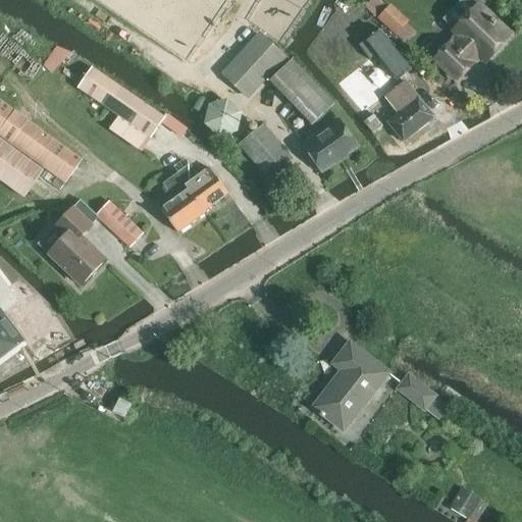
[(216,18),(181,0),(179,0),(167,22),(204,42),(216,18)]
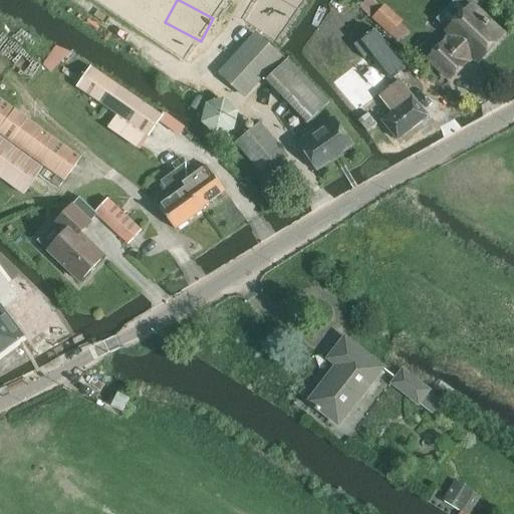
[(471,53),(479,60),(502,35),(469,3),(445,28),(453,35),(429,59),(449,79),(466,61),(465,60),(471,53)]
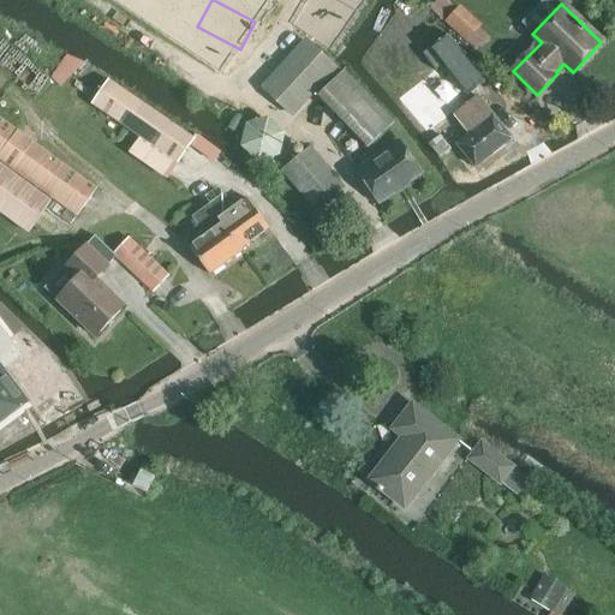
[(481,25),(458,5),(442,23),(465,42),(481,25)]
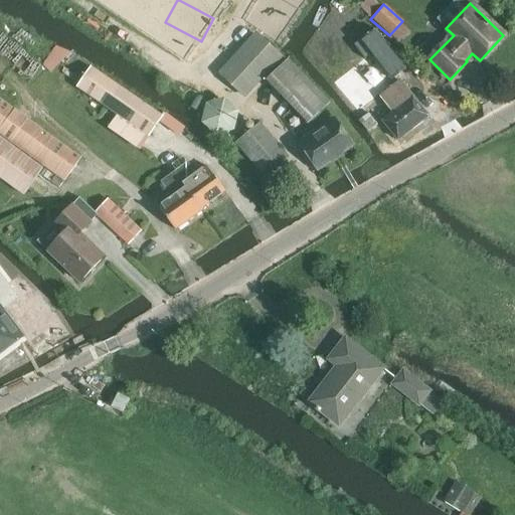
[(256,32),(218,71),(226,79),(243,95),(281,54),(256,32)]
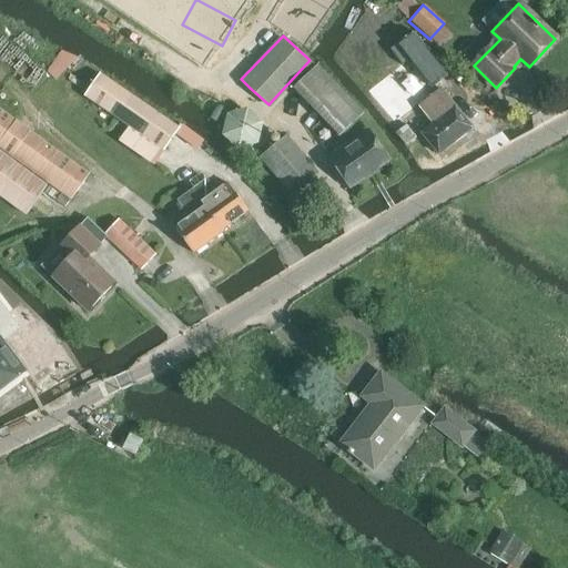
[(425,47),(409,59),(432,89),(448,75),(425,47)]
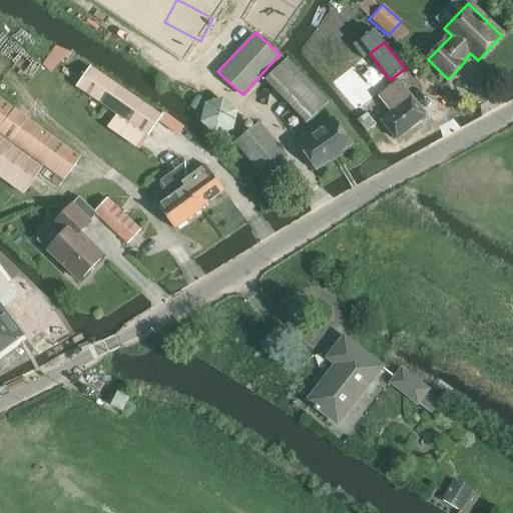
[(55,45),(42,64),(50,72),(69,53),(70,52),(55,45)]
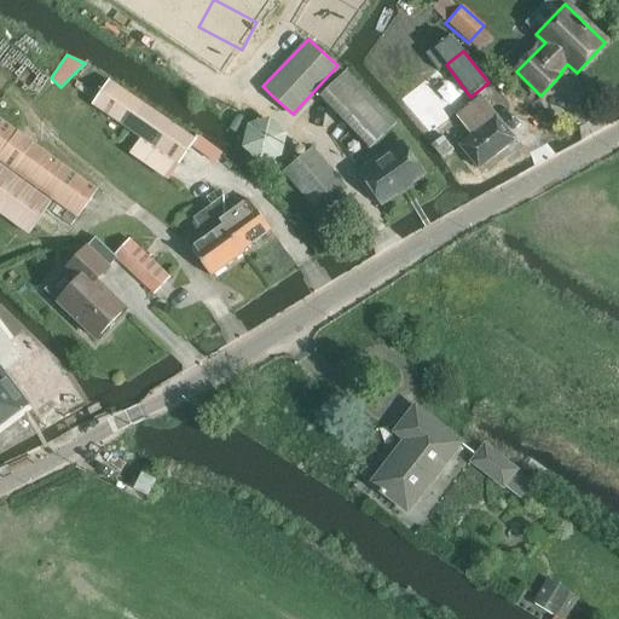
[(346,73),(320,97),(370,149),(397,125),(346,73)]
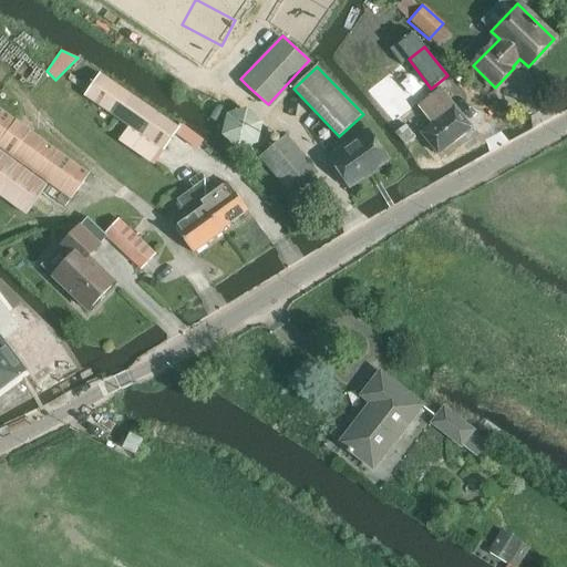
[(179,127),(100,72),(84,95),(164,152),(175,134),(179,127)]
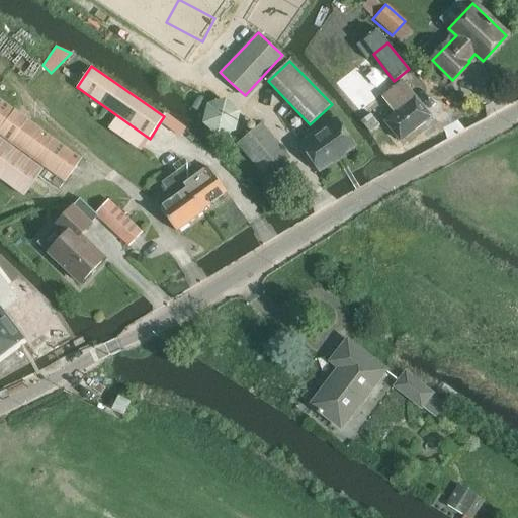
[(402,81),(382,96),(395,113),(384,121),(401,142),(431,116),(402,81)]
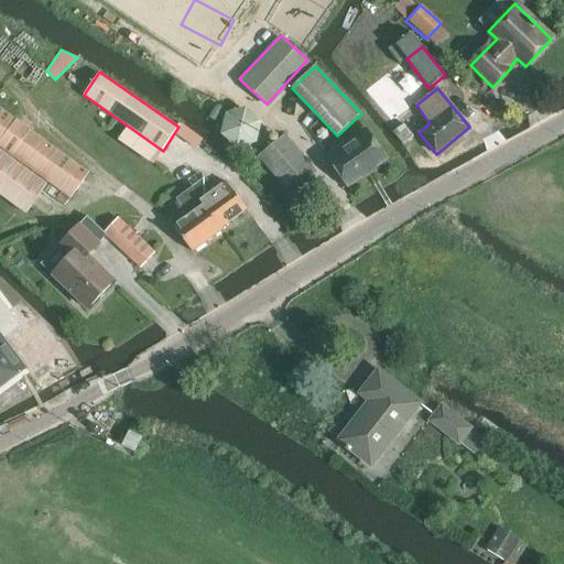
[(0,145),(72,197),(89,174),(0,108),(0,145)]
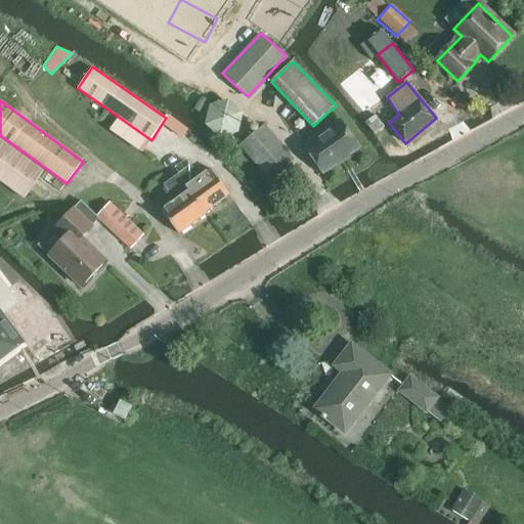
[(166,118),(162,124),(181,138),(186,131),(187,130),(168,115),(166,118)]
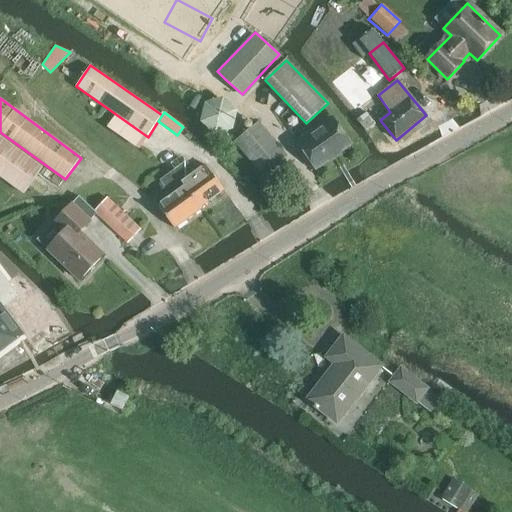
[(367,131),(376,124),(367,113),(358,120),(367,131)]
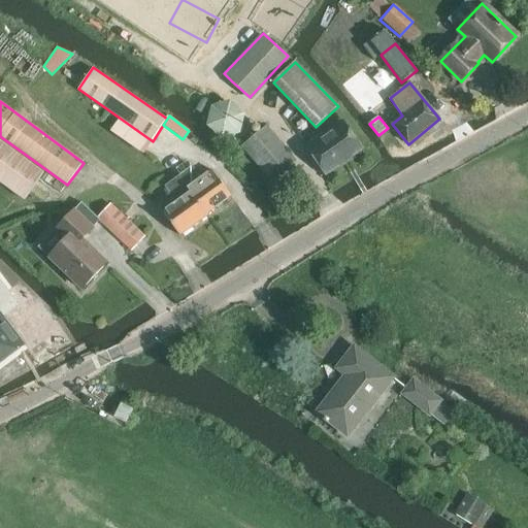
[(327,171),(359,147),(341,123),(322,137),(317,135),(309,139),(307,145),(327,171)]
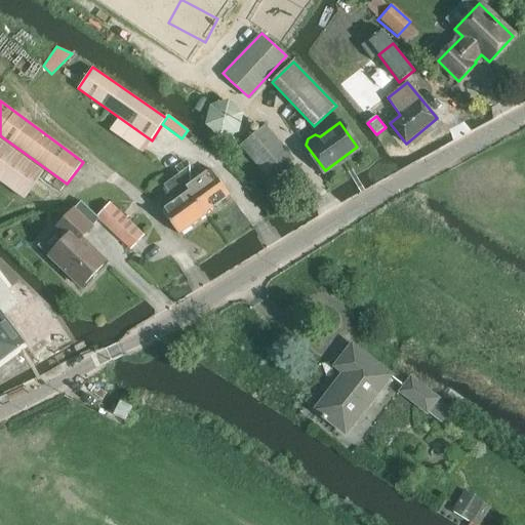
[(271,180),(295,160),(265,125),(240,146),(271,180)]
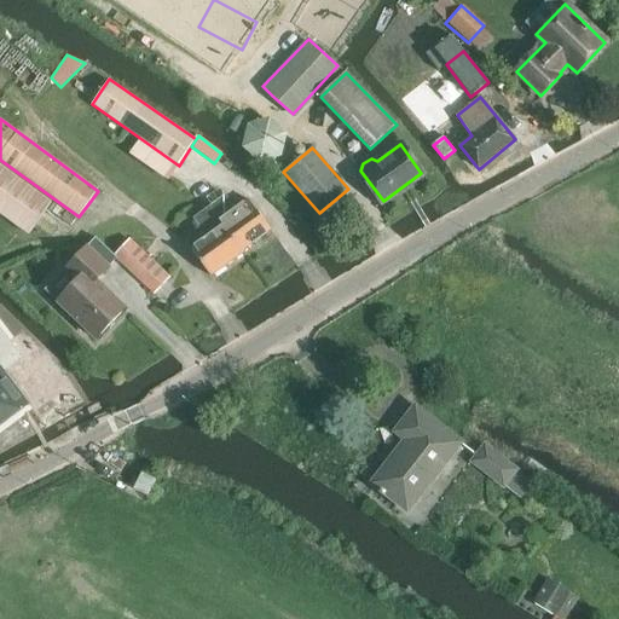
[(0,163),(0,213),(29,235),(52,202),(0,163)]
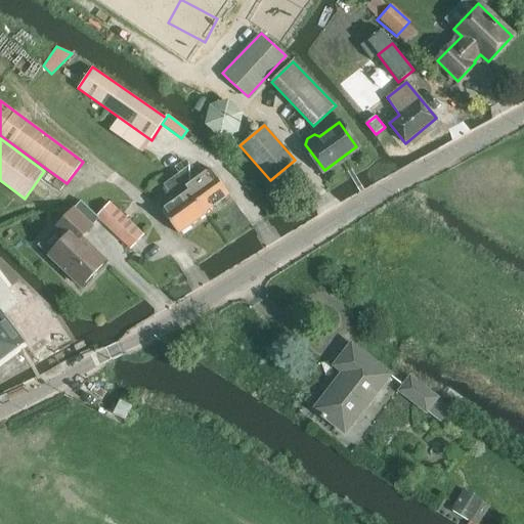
[(206,213),(206,212),(229,195),(210,170),(200,177),(190,166),(176,176),(185,188),(187,186),(206,213)]
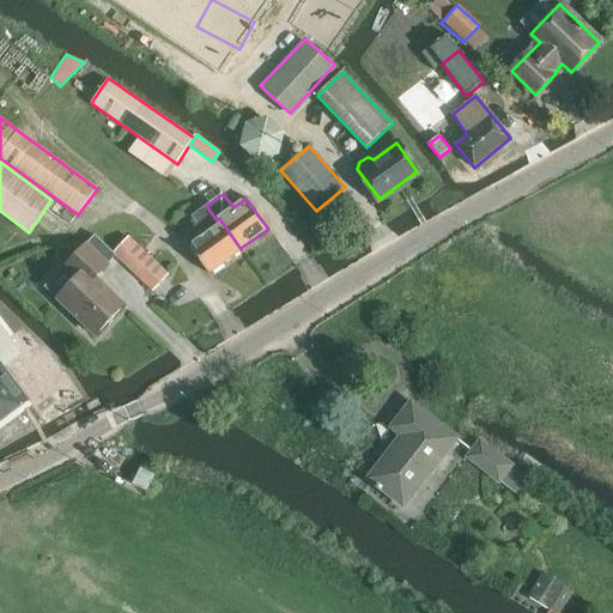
[(208,274),(242,250),(241,248),(241,249),(219,218),(217,220),(206,206),(192,217),(205,235),(189,247),(208,274)]
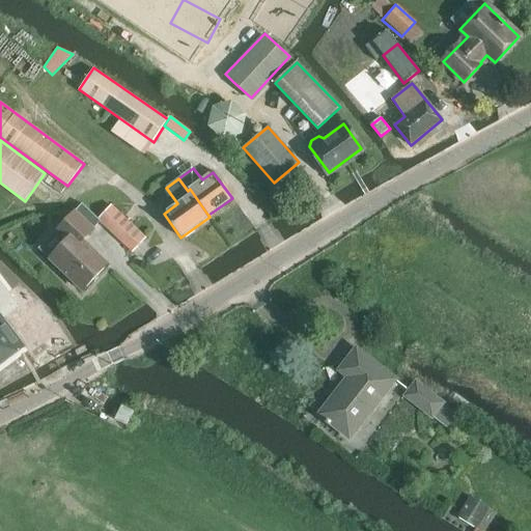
[(99,219),(82,203),(76,211),(94,227),(101,222),(133,253),(146,240),(111,205),(99,219)]
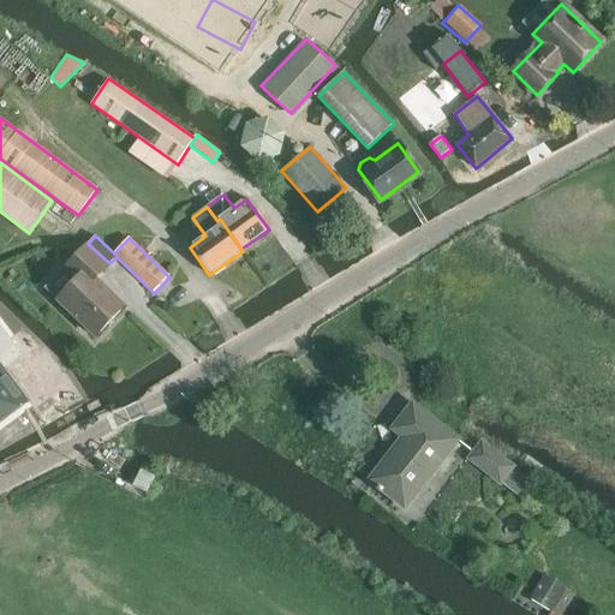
[(109,263),(88,244),(88,243),(64,267),(76,278),(57,299),(96,336),(125,305),(96,278),(109,263)]
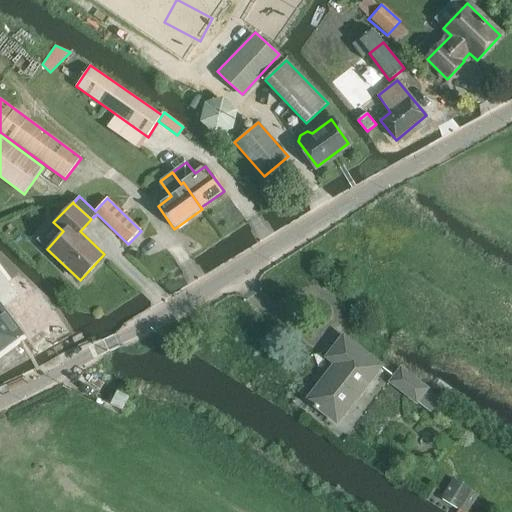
[(17,296),(0,272),(0,352),(24,334),(3,307),(17,296)]
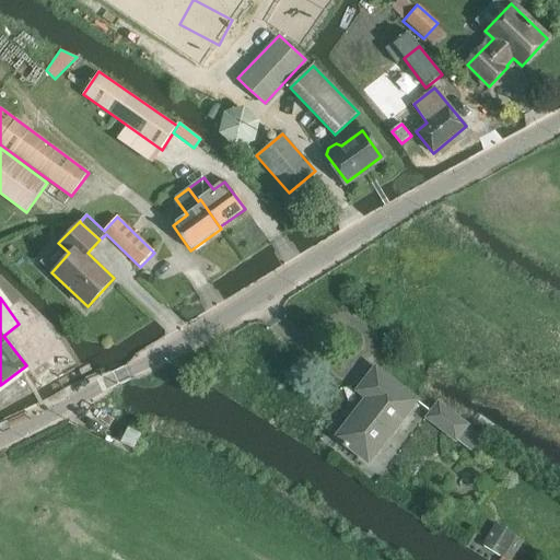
[(337,438),(369,463),(417,400),(376,369),(358,392),(368,398),(337,438)]
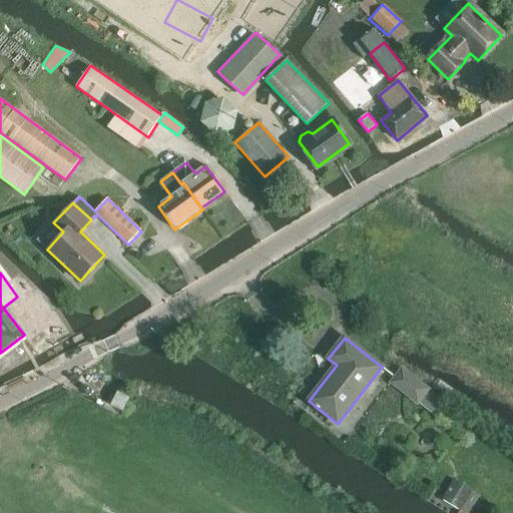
[(431,389),(402,366),(390,383),(418,406),(420,404),(436,416),(446,403),(430,391),(431,389)]
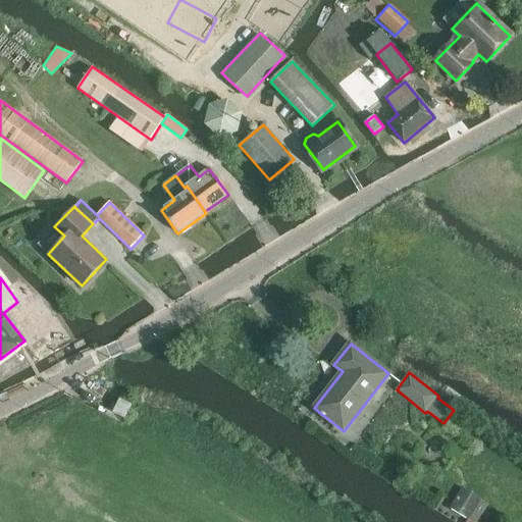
[(112,413),(124,419),(132,405),(119,400),(112,413)]
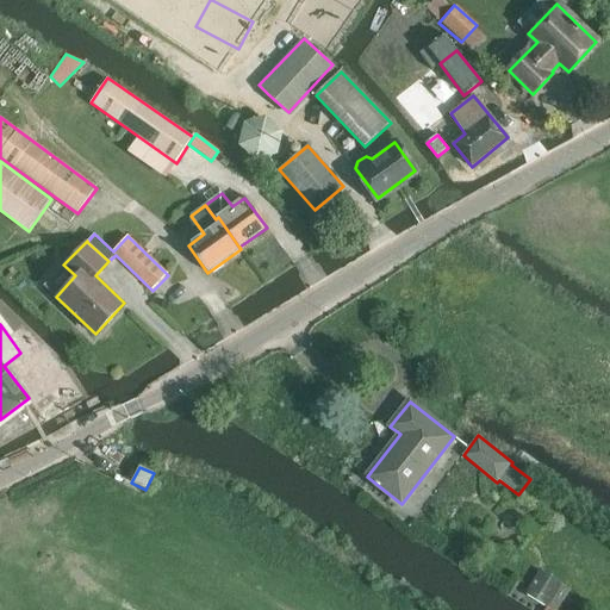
[(540,572),(527,592),(549,607),(561,585),(540,572)]
